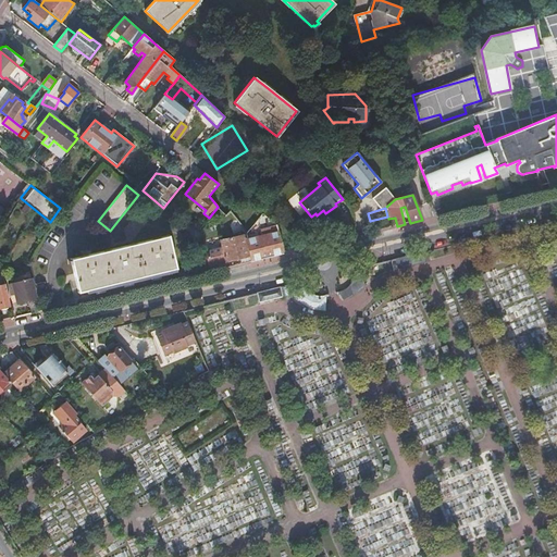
[(262,235),(256,236),(246,238),(250,261),(284,252),(279,232),(262,235)]
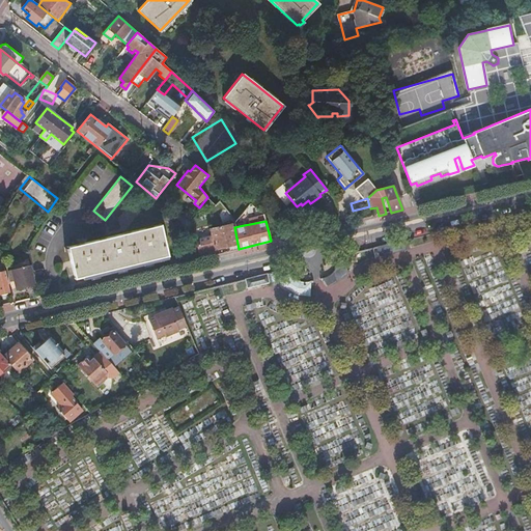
[(67,246),(67,247),(64,248),(65,252),(68,251),(75,278),(169,255),(161,223),(67,246)]
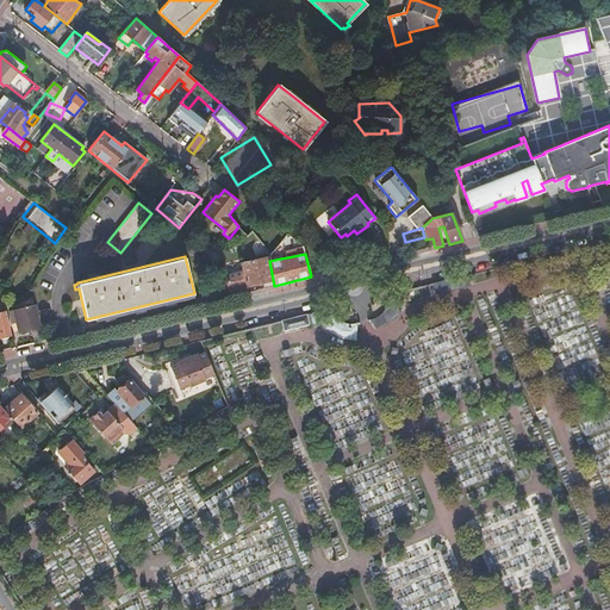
[(269,261),(268,257),(241,263),(243,271),(225,275),(229,291),(262,282),(263,288),(274,286),(269,261)]
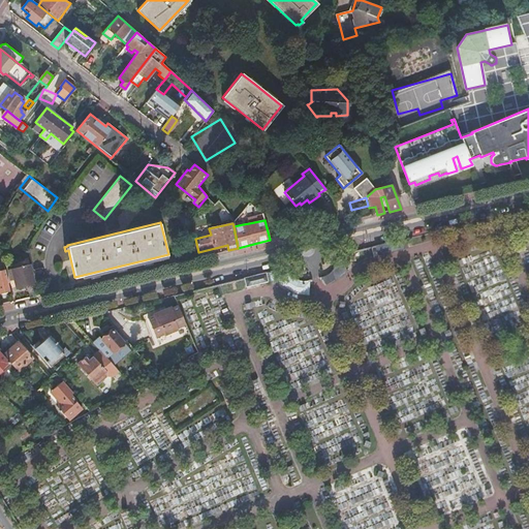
[(389,244),(391,251),(407,247),(406,240),(389,244)]
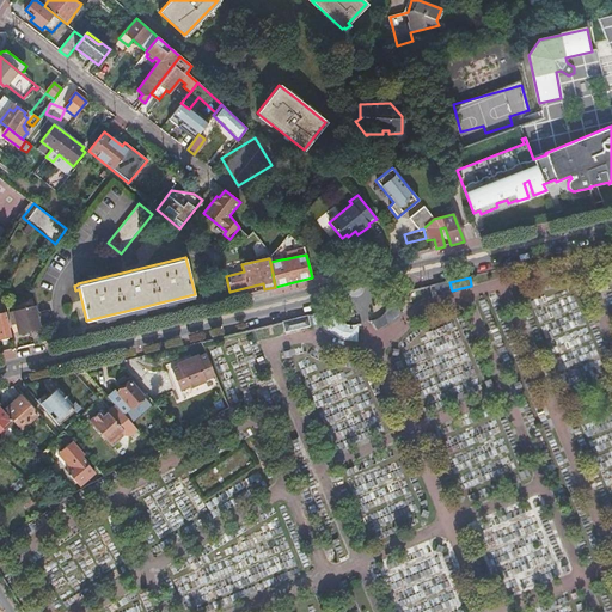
[(450,282),(435,286),(436,294),(452,291),(450,282)]
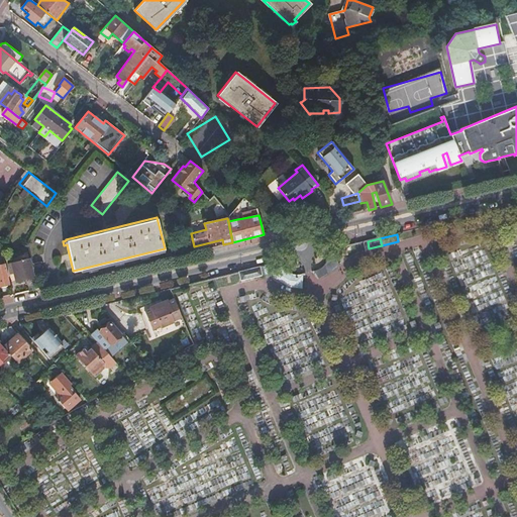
[(327,260),(335,257),(346,255),(344,246),(329,250),(329,253),(328,255),(327,260)]
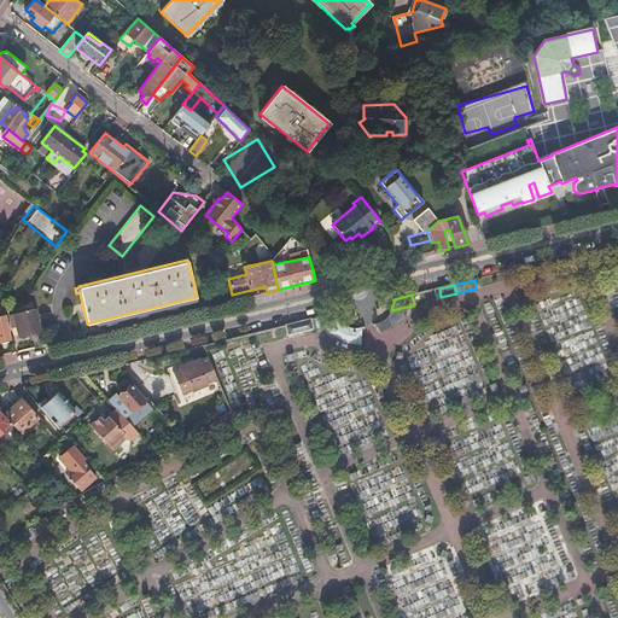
[(379,322),(375,325),(380,333),(407,318),(401,308),(391,310),(390,314),(388,318),(385,320),(383,321),(379,322)]
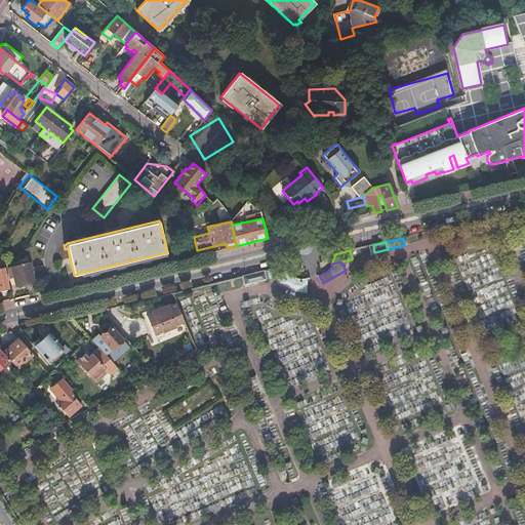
[(35,281),(31,263),(8,268),(10,277),(14,276),(16,286),(35,281)]
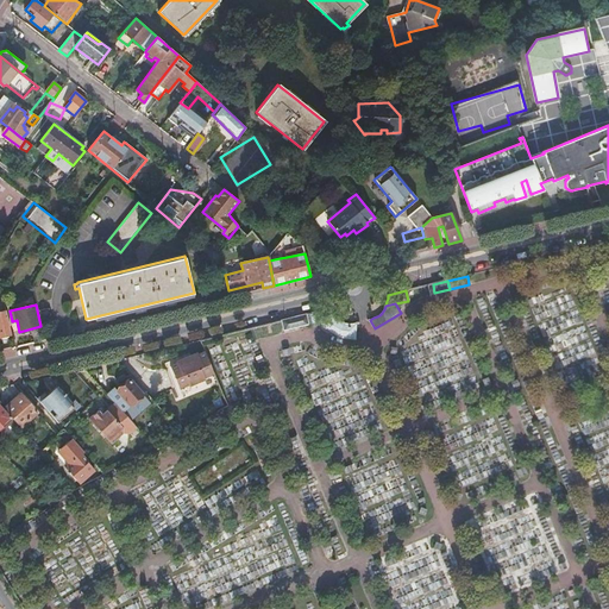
[(49,308),(39,309),(44,328),(54,326),(49,308)]
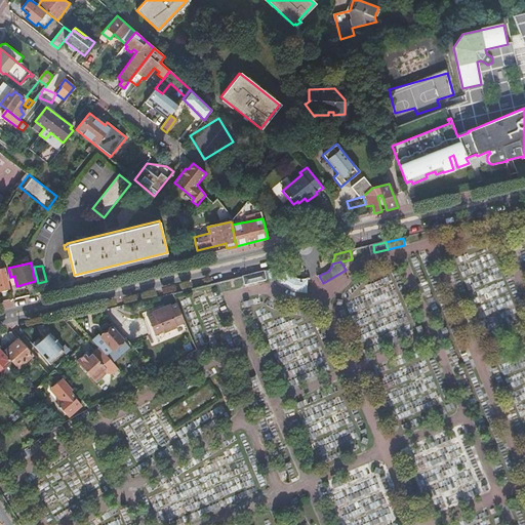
[(284,267),(269,271),(270,274),(274,274),(280,283),(290,290),(306,292),(306,279),(303,279),(299,279),(299,280),(296,279),(294,278),(293,278),(291,277),(291,276),(289,275),(287,272),(285,270),(284,267)]
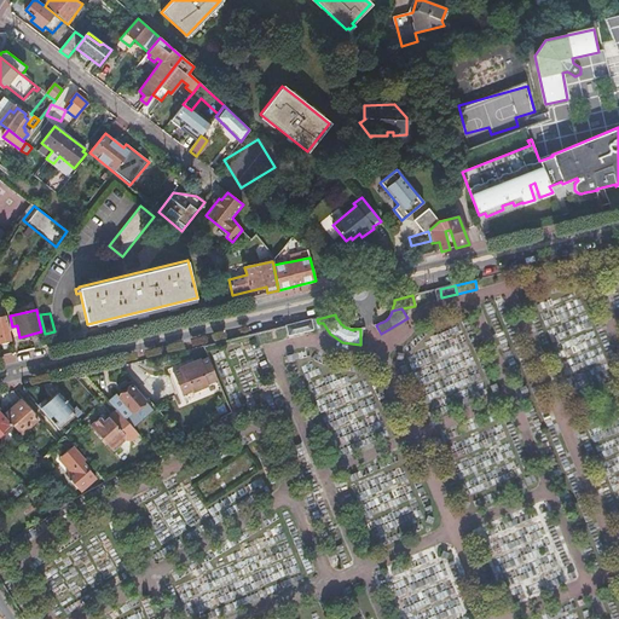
[(0,341),(12,339),(6,316),(0,316),(0,341)]
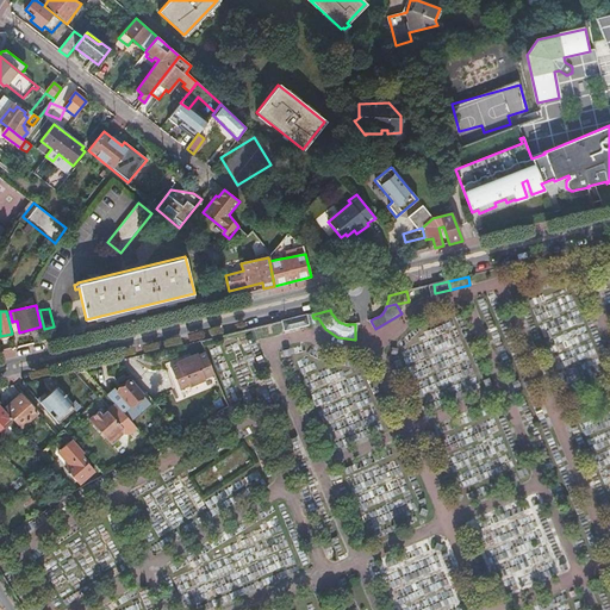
[(306,316),(282,322),(285,331),(309,325),(306,316)]
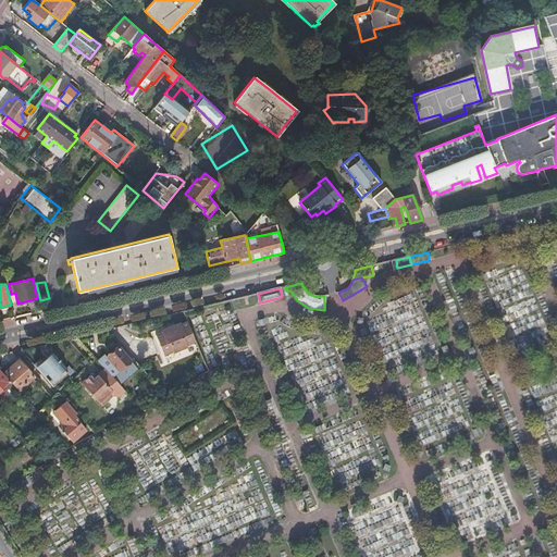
[(186,346),(196,342),(187,322),(182,325),(181,323),(174,326),(175,327),(168,331),(168,329),(161,332),(162,333),(156,335),(163,355),(172,351),(173,353),(187,347),(186,346)]
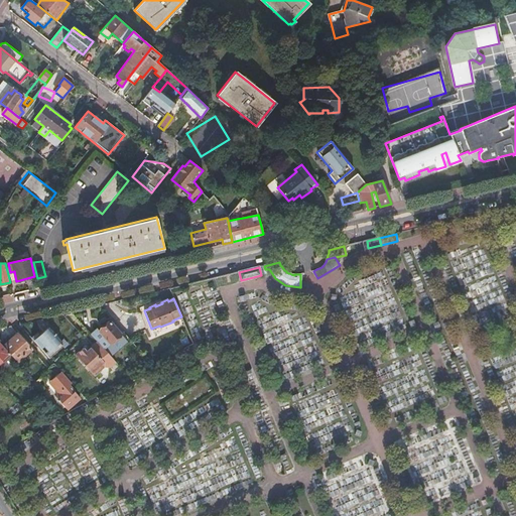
[(104,350),(121,335),(110,321),(93,337),(98,342),(104,350)]
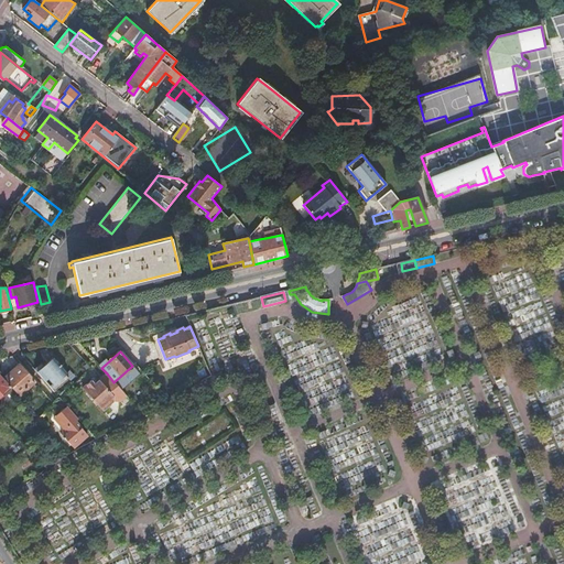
[(66,372),(54,358),(44,367),(38,372),(54,391),(67,380),(63,376),(66,372)]
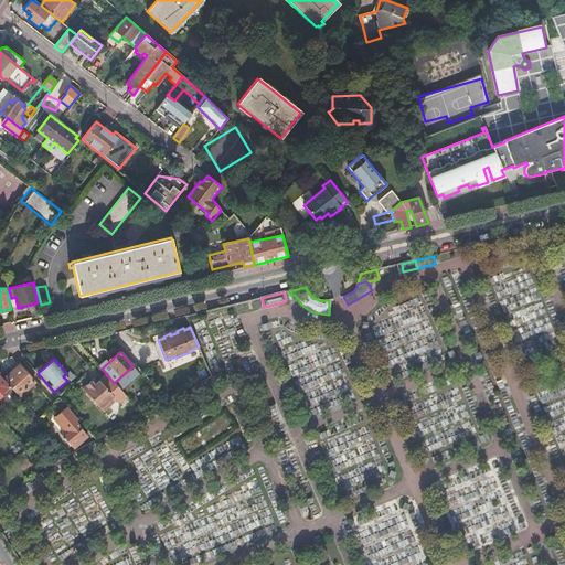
[(3,380),(19,397),(35,383),(20,366),(3,380)]
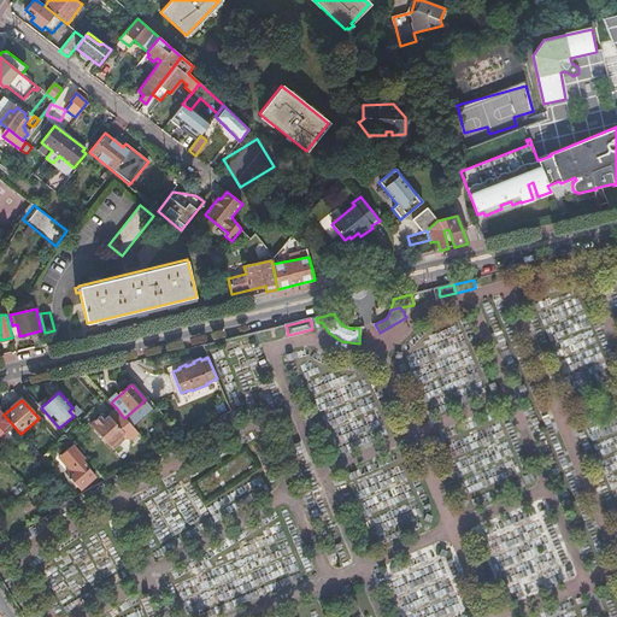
[(124,418),(131,424),(151,407),(145,400),(124,418)]
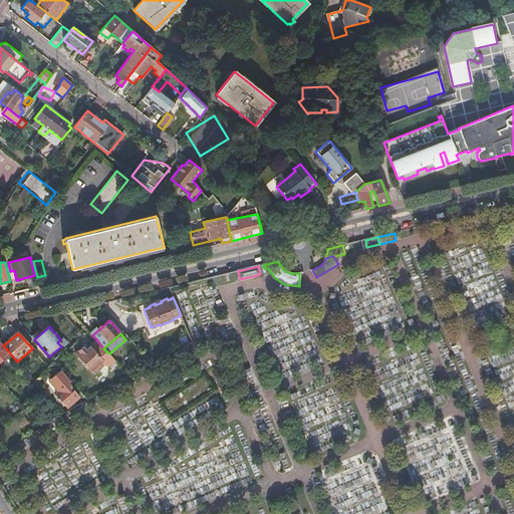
[(103,348),(97,340),(86,351),(82,347),(75,354),(93,374),(102,366),(108,366),(115,360),(109,353),(103,348)]
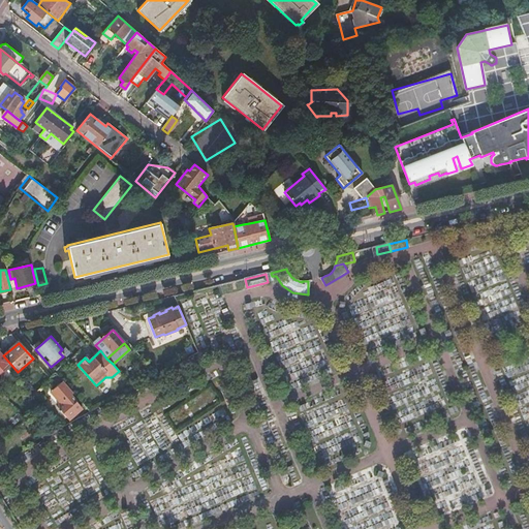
[(51,393),(53,395),(65,384),(63,381),(51,393)]
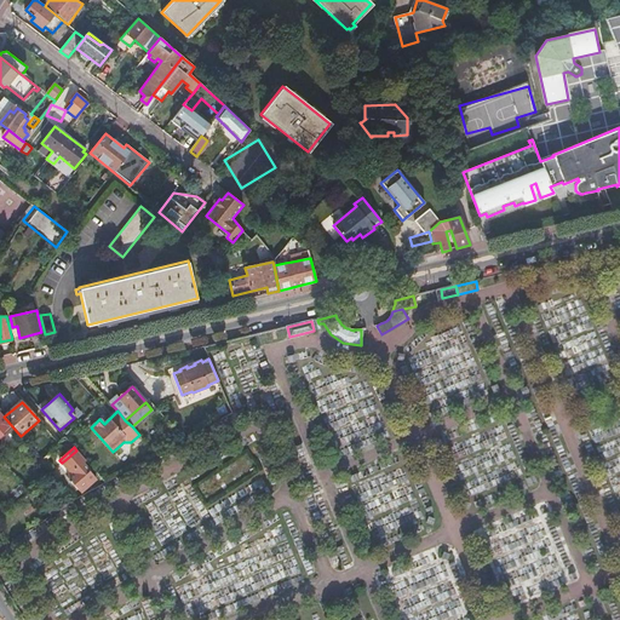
[(72,474),(67,477),(81,493),(96,478),(84,464),(86,461),(76,451),(62,463),(72,474)]
